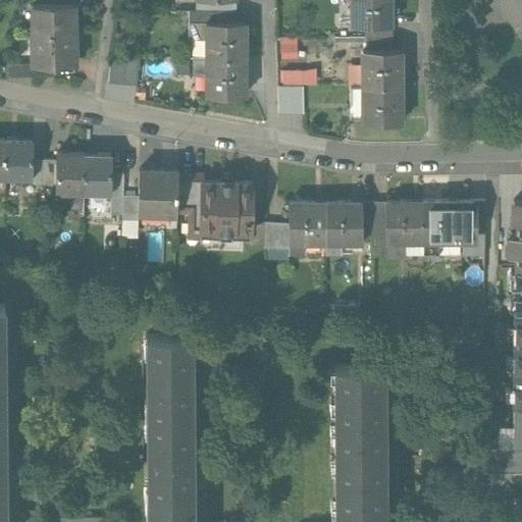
[(392,0),(349,0),(350,2),(349,23),(366,24),(390,24),(393,24),(392,0)]
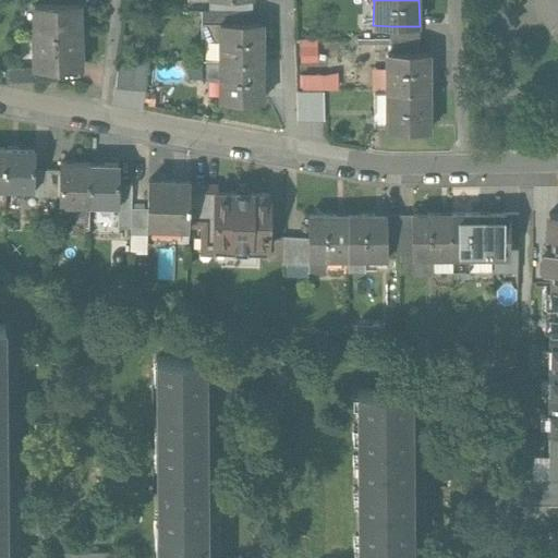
[(58,3),(35,4),(36,34),(79,33),(77,3),(77,2),(58,3)]
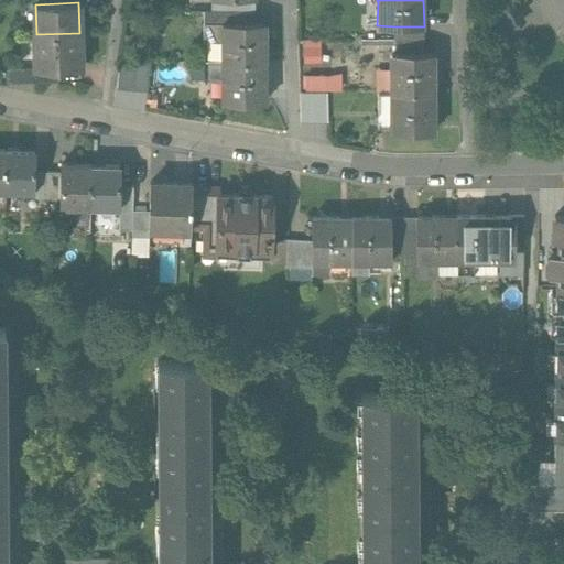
[(220,9),(204,9),(204,23),(205,23),(223,23),(223,22),(253,22),(253,9),(220,9)]
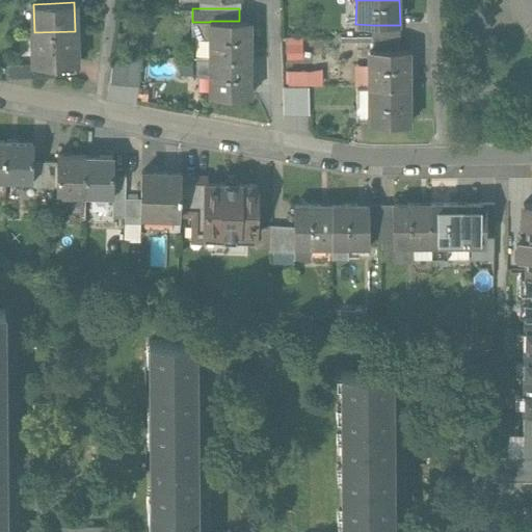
[(239,21),(210,21),(210,22),(193,22),(193,41),(210,41),(210,36),(215,36),(215,51),(210,51),(210,57),(249,57),(249,21),(239,21)]
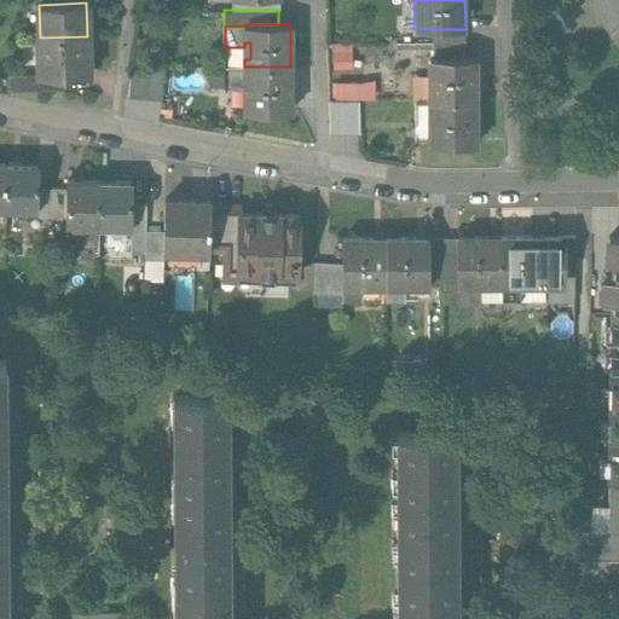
[(463,29),(434,29),(433,42),(462,42),(463,29)]
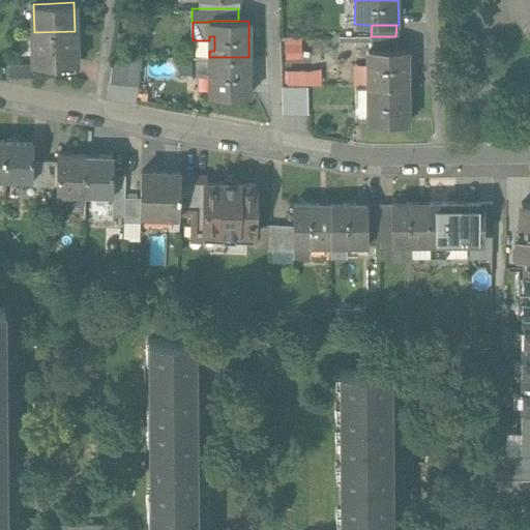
[(34,32),(32,32),(33,62),(33,63),(54,63),(76,62),(75,31),(34,32)]
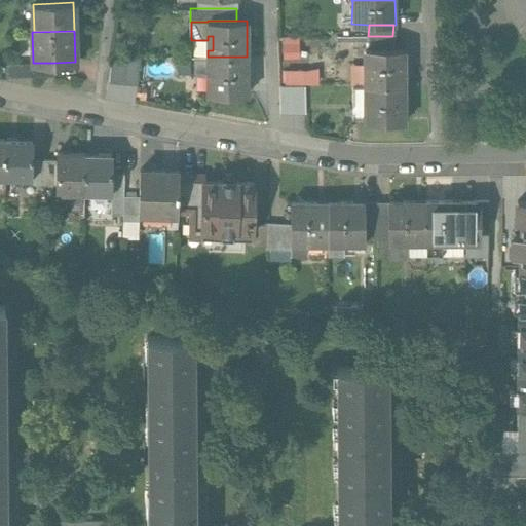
[(208,36),(208,40),(191,40),(191,57),(193,57),(208,57),(208,50),(213,50),(213,36),(208,36)]
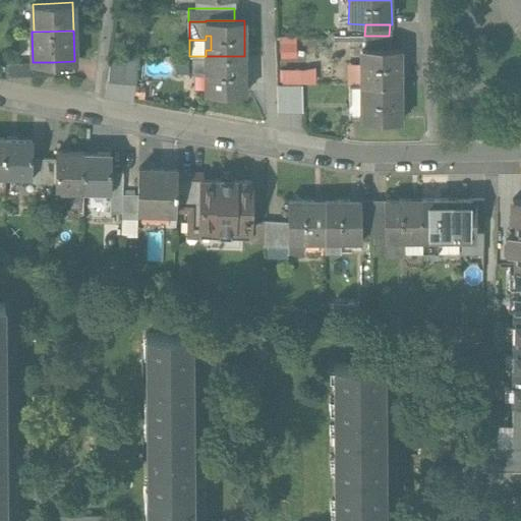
[(389,36),(364,36),(364,49),(390,49),(390,36),(389,36)]
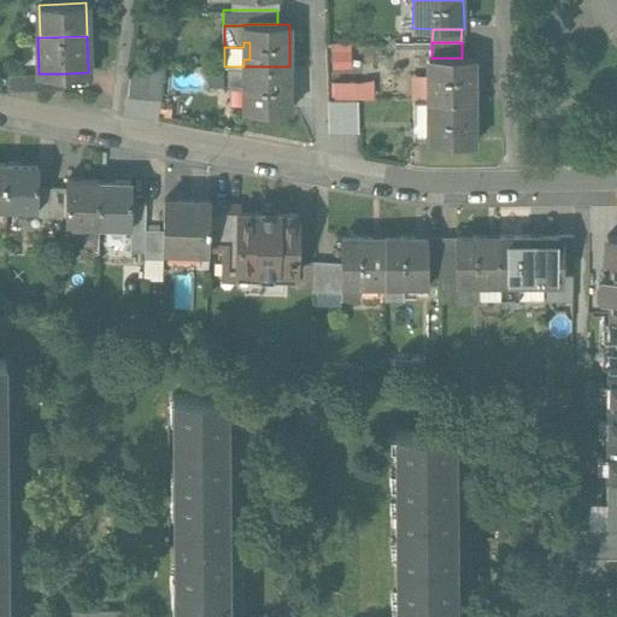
[(432,58),(425,57),(425,101),(472,100),(474,58),(462,58),(432,58)]
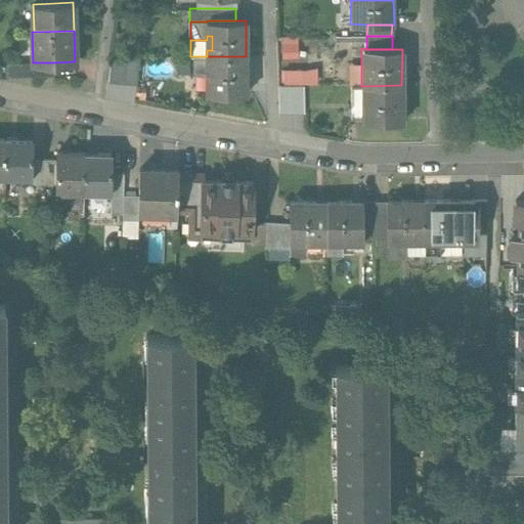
[(207,56),(192,56),(192,73),(212,73),(212,86),(207,86),(208,93),(246,92),(246,56),(207,56)]
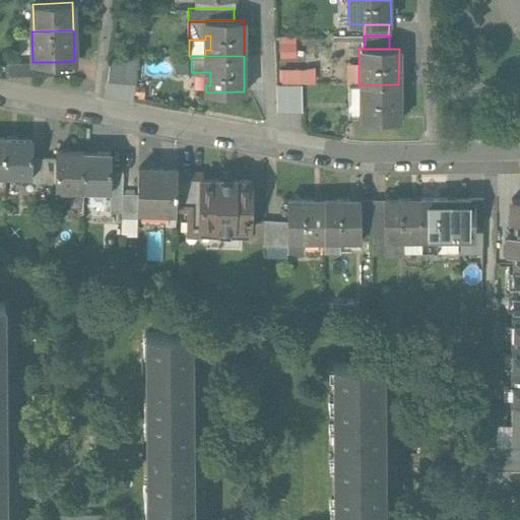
[(137,57),(110,57),(108,81),(136,82),(137,57)]
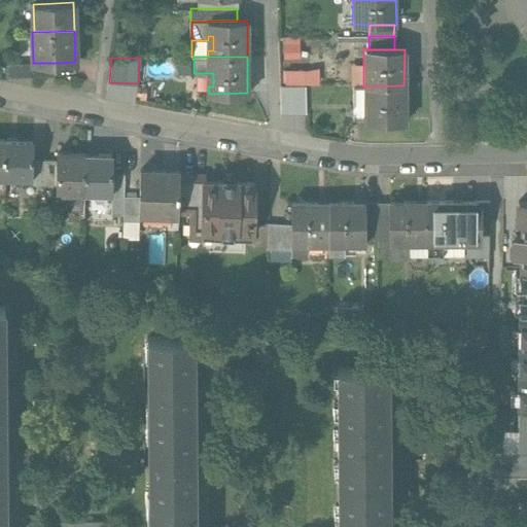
[(54,63),(33,63),(33,62),(5,63),(6,76),(54,75),(54,63)]
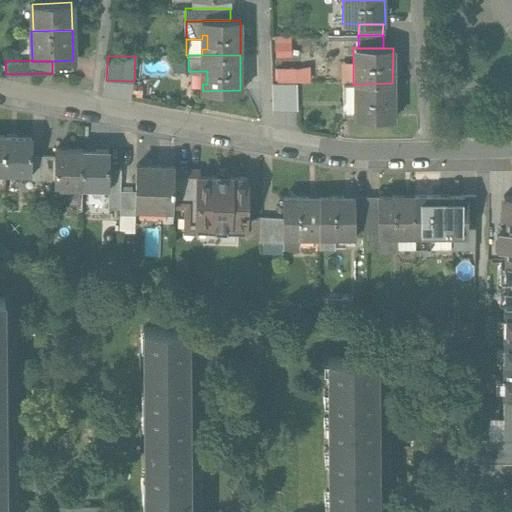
[(297,83),(272,83),(273,107),(297,107),(297,83)]
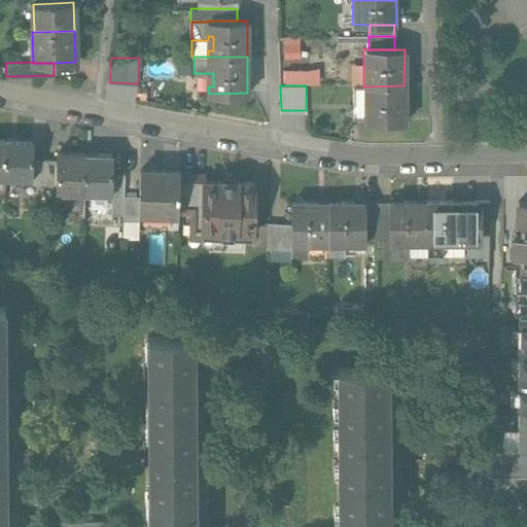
[(403,85),(363,86),(352,86),(353,115),(365,115),(365,121),(403,121),(403,85)]
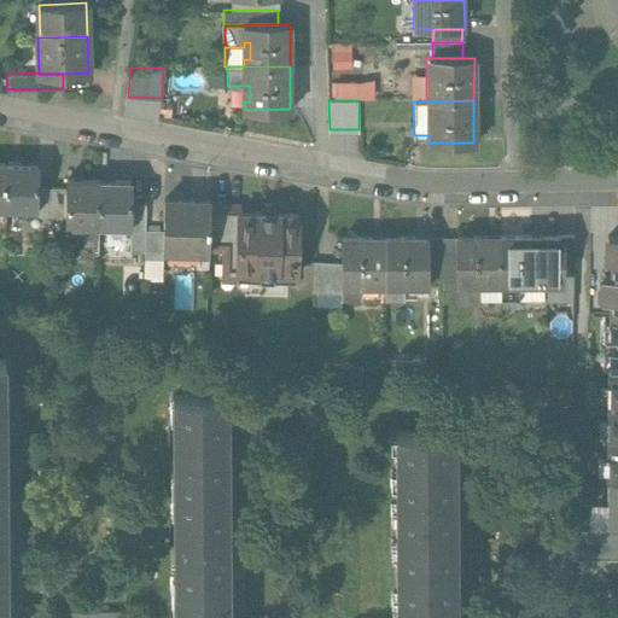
[(39,164),(6,163),(5,209),(38,210),(38,187),(39,164)]
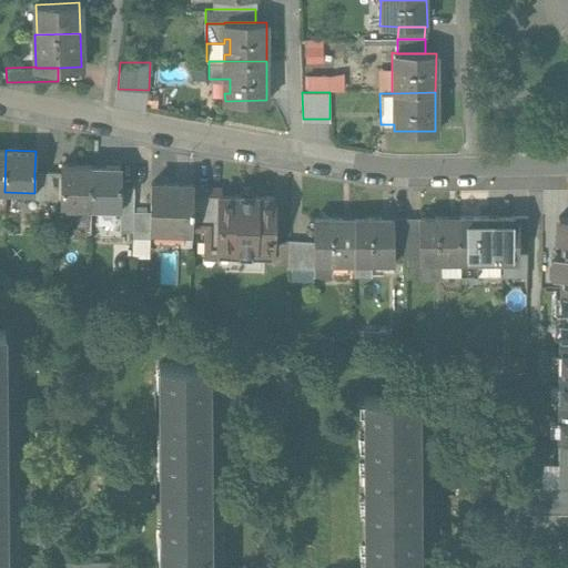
[(92,165),(62,165),(61,200),(61,208),(90,208),(92,165)]
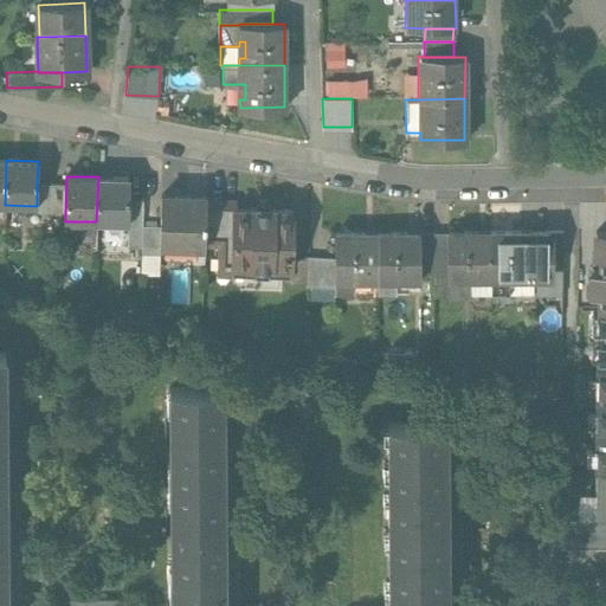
[(129,178),(98,176),(96,221),(128,223),(128,200),(129,178)]
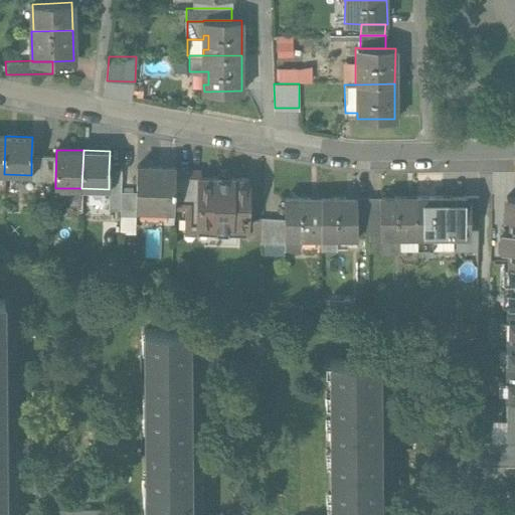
[(44,156),(31,156),(31,175),(31,180),(43,181),(44,156)]
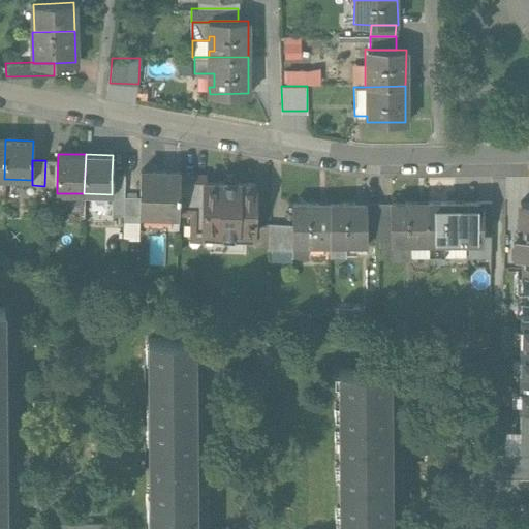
[(58,161),(45,160),(44,186),(57,186),(58,161)]
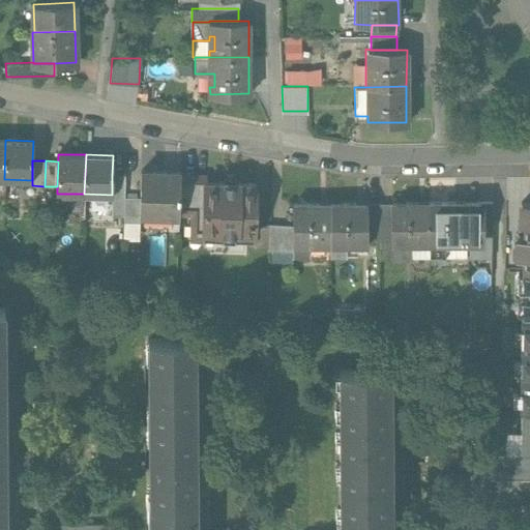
[(180,173),(141,172),(140,196),(140,197),(139,210),(179,212),(180,176),(180,173)]
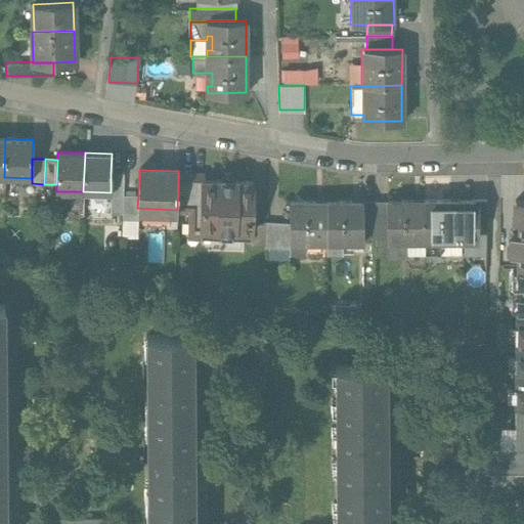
[(124,173),(111,173),(111,192),(111,199),(123,199),(123,193),(124,173)]
